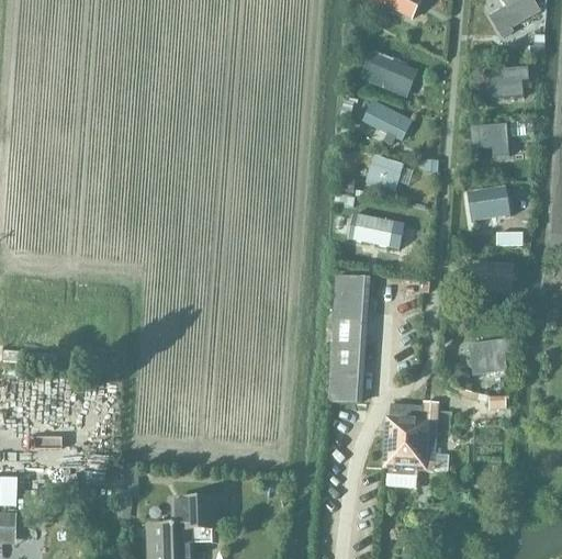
[(381,0),(413,17),(422,0),(381,0)]
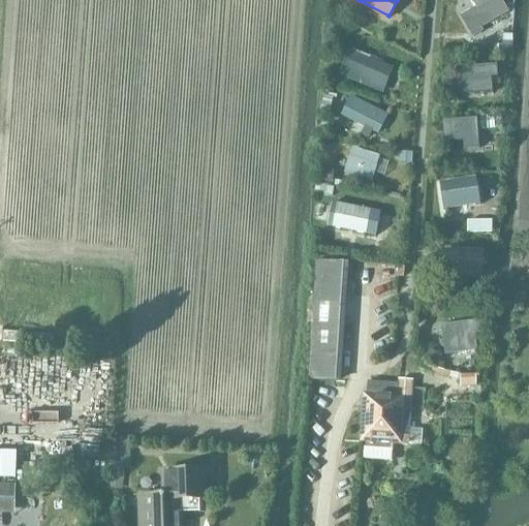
[(473,0),(476,5),(461,14),(474,35),(485,29),(483,27),(509,10),(505,3),(510,0),(473,0)]
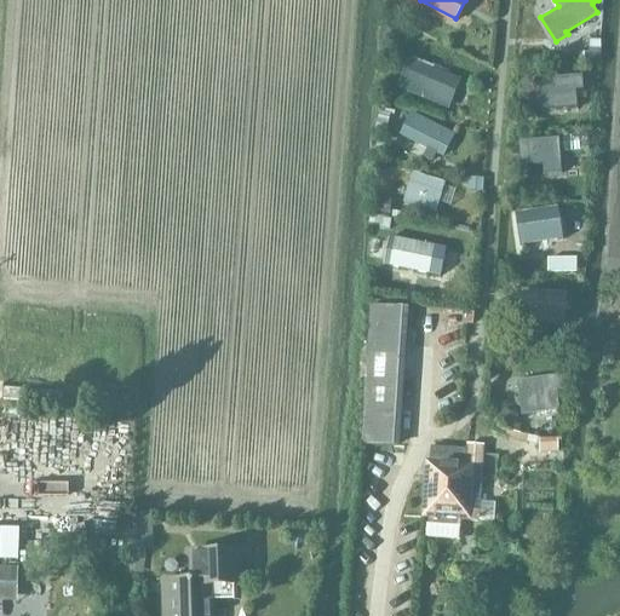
[(396,86),(448,108),(460,78),(408,56),(396,86)]
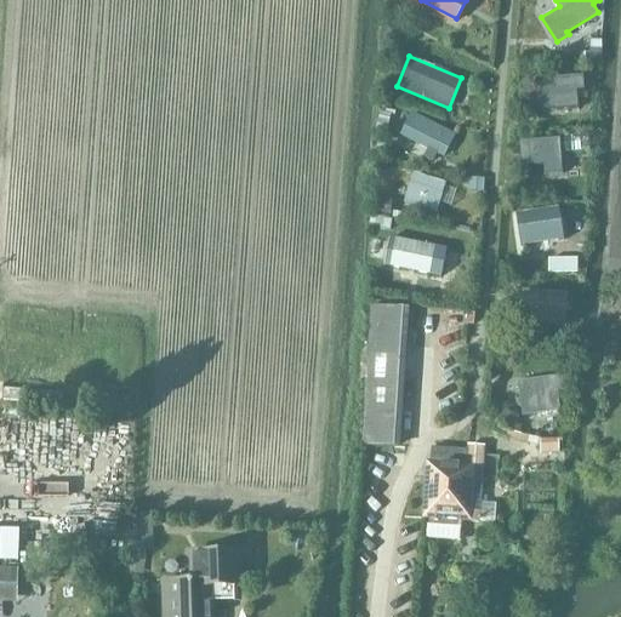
[(529,92),(530,109),(579,106),(577,89),(585,89),(584,73),(558,74),(536,76),(537,91),(529,92)]
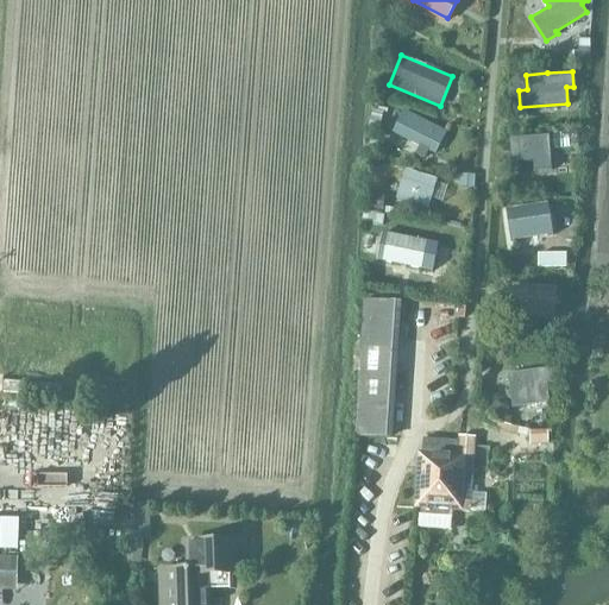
[(405,111),(395,130),(435,151),(445,132),(405,111)]
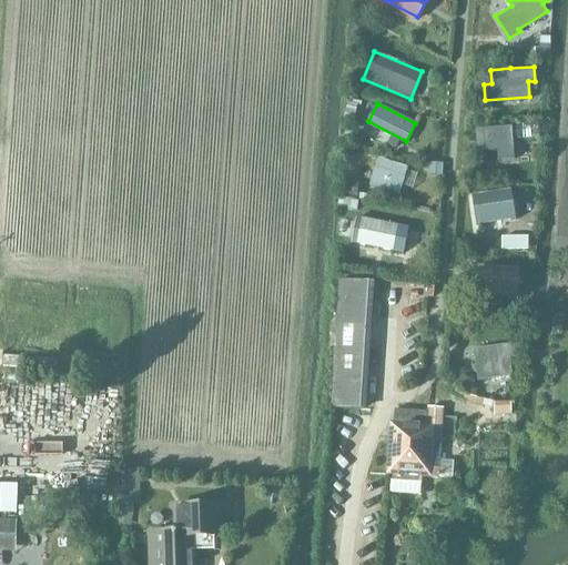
[(515,157),(513,133),(517,132),(517,137),(540,135),(538,121),(516,122),(517,127),(513,128),(513,124),(475,127),(476,151),(497,149),(497,158),(515,157)]
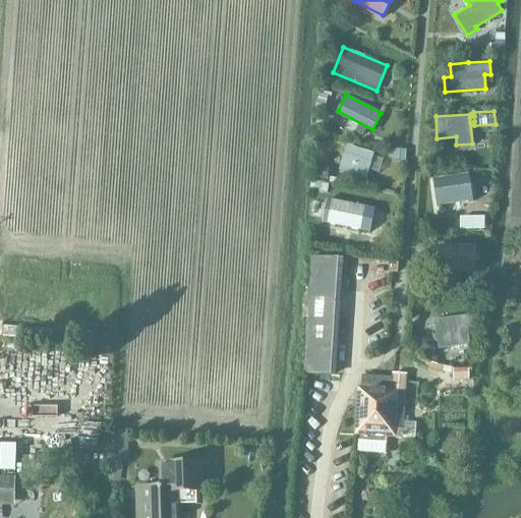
[(340,169),(366,178),(374,155),(348,146),(340,169)]
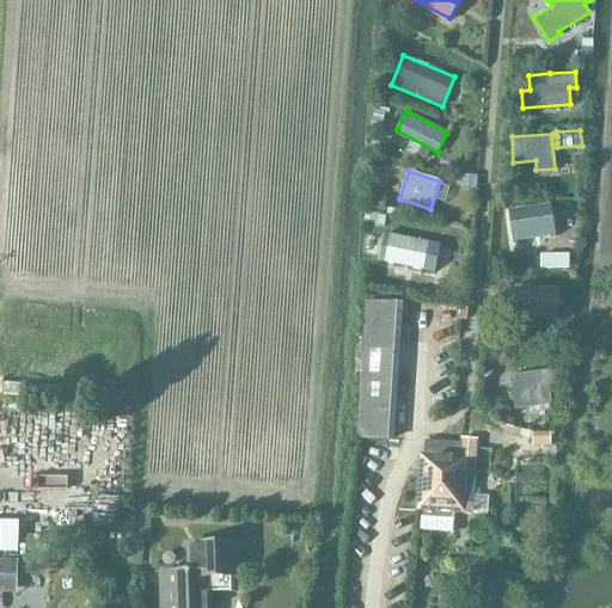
[(513,239),(556,233),(551,203),(509,209),(513,239)]
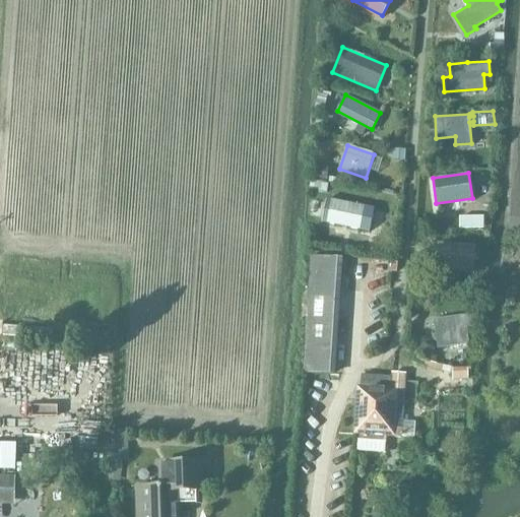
[(345,225),(360,229),(365,205),(332,198),(327,223),(345,228),(345,225)]
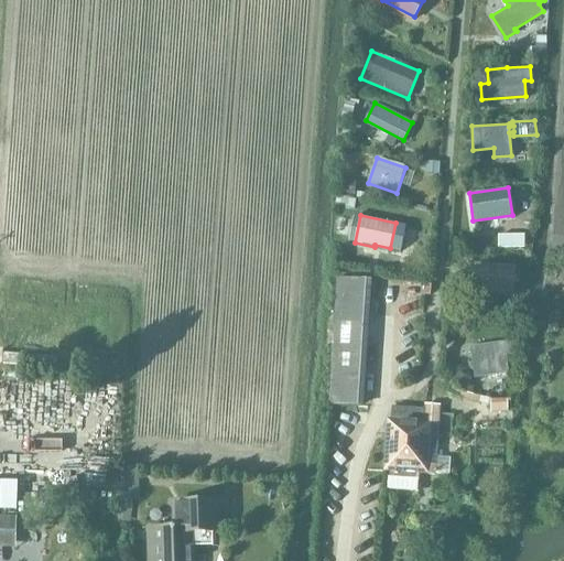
[(499,245),(510,245),(510,233),(499,234),(499,245)]
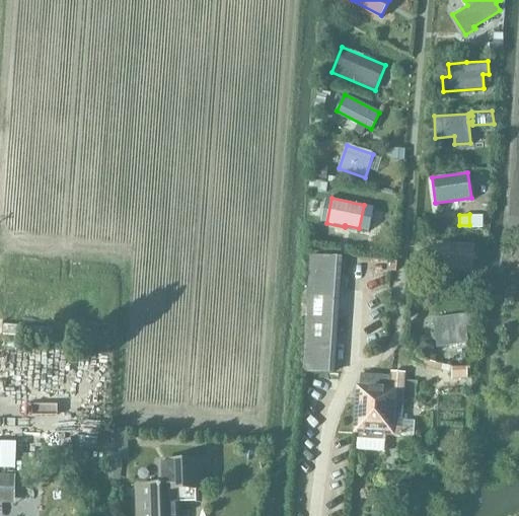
[(436,271),(474,273),(475,242),(437,240),(436,271)]
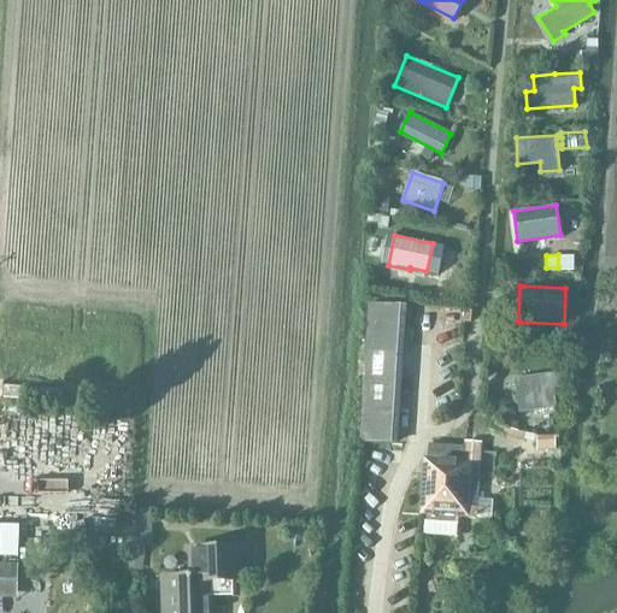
[(364,436),(388,437),(397,438),(405,306),(372,305),(364,436)]
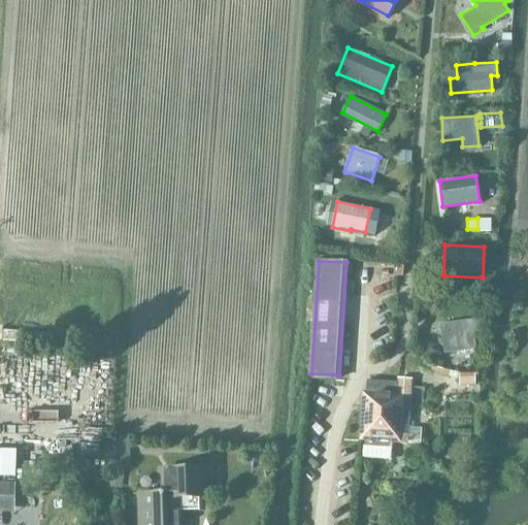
[(477,318),(440,323),(444,352),(476,348),(473,331),(479,330),(477,318)]
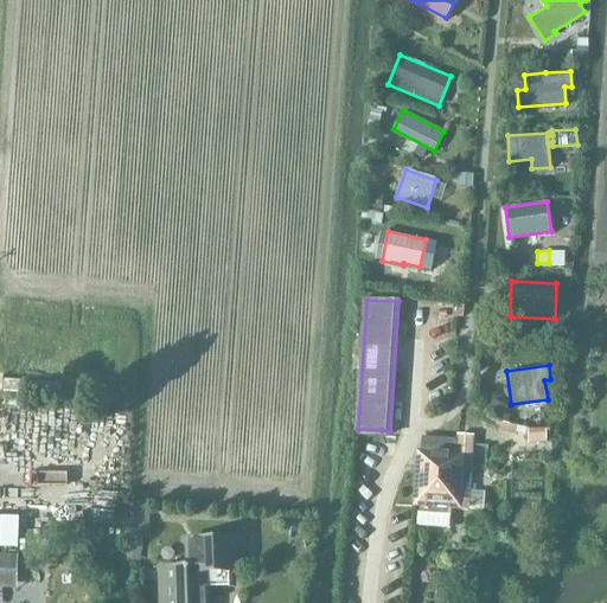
[(483,396),(475,412),(492,419),(499,404),(483,396)]
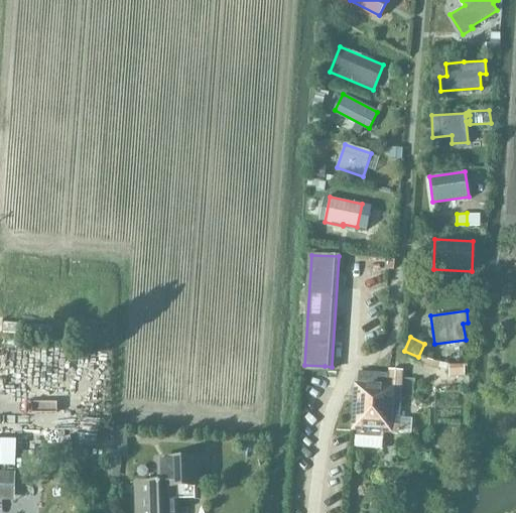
[(53,369),(27,368),(25,416),(51,417),(53,369)]
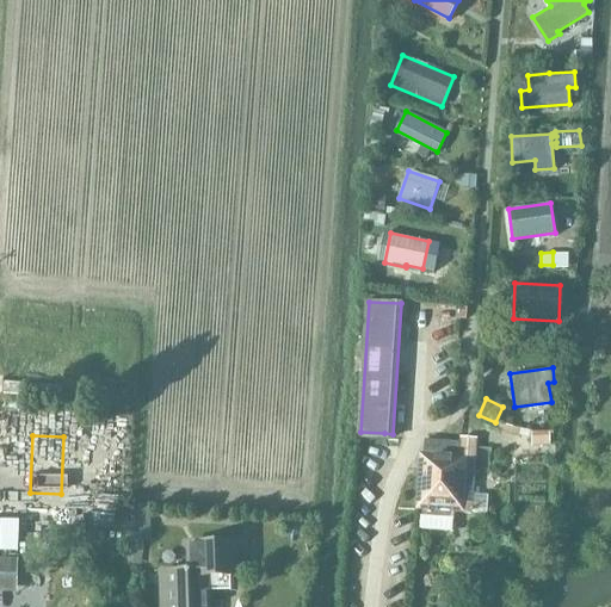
[(420,520),(454,524),(456,503),(473,505),(477,451),(427,446),(427,460),(425,460),(421,500),(423,500),(420,520)]
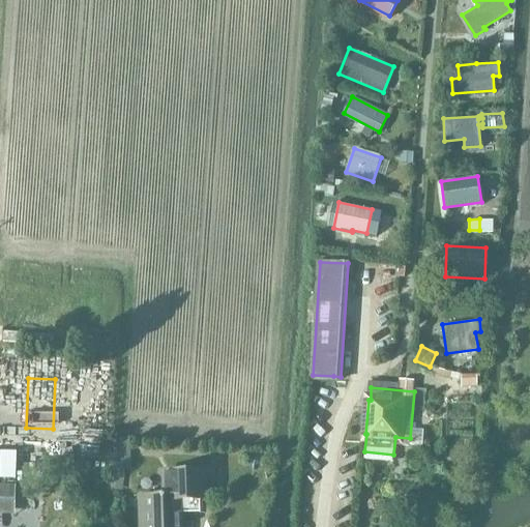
[(438,391),(438,406),(469,406),(469,390),(438,391)]
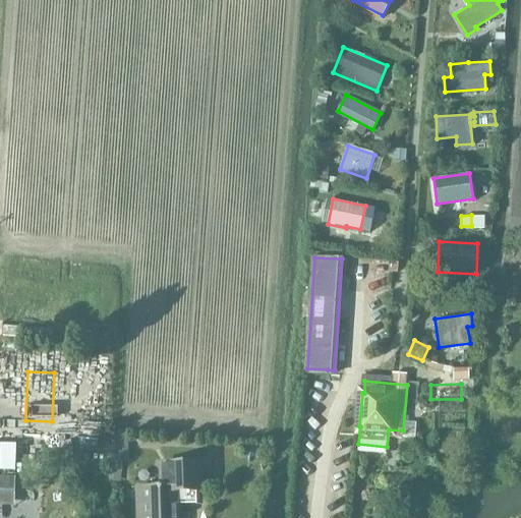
[(0,428),(1,435),(21,428),(16,409),(0,413),(0,428)]
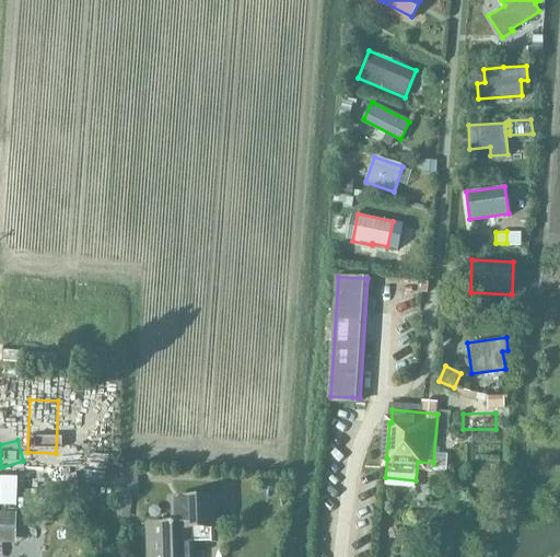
[(0,475),(0,503),(14,505),(15,476),(0,475)]
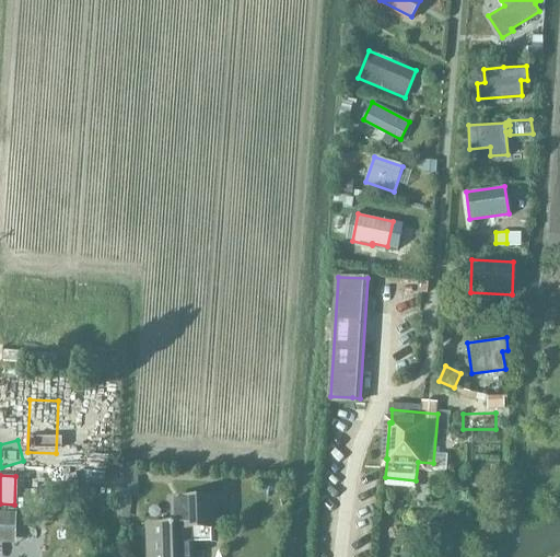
[(191,556),(191,535),(217,534),(216,497),(173,498),(173,522),(148,523),(148,545),(156,545),(156,556),(191,556)]
